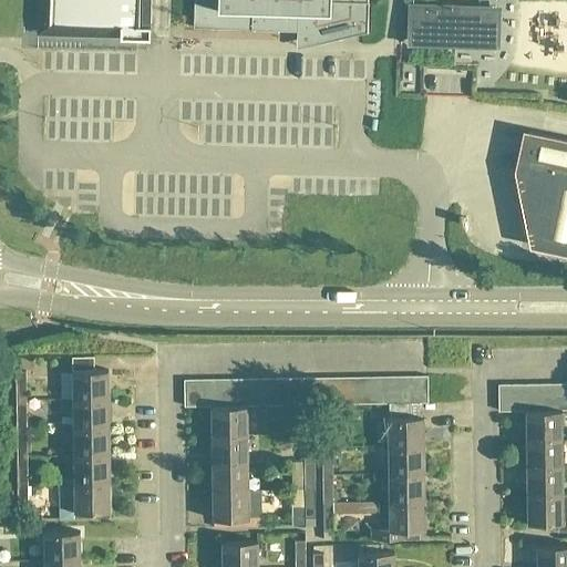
[(82,0),(83,6),(52,6),(50,11),(54,12),(123,12),(122,45),(154,45),(154,19),(138,14),(138,0),(82,0)]
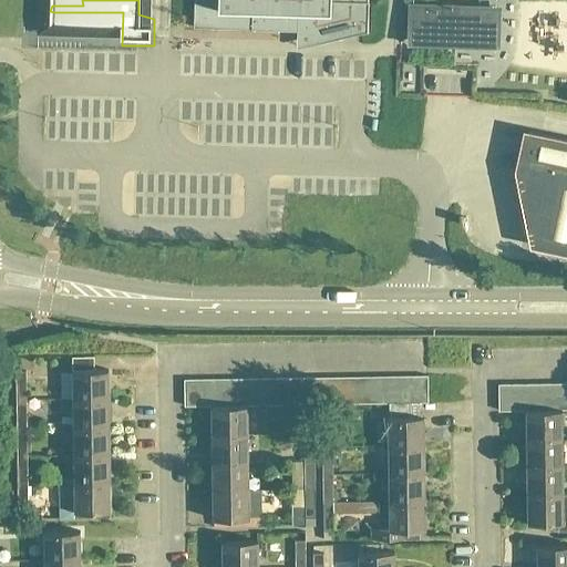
[(194,0),(193,27),(193,28),(250,30),(323,32),(326,41),(323,41),(323,43),(360,34),(367,33),(368,3),(367,0),(194,0)]
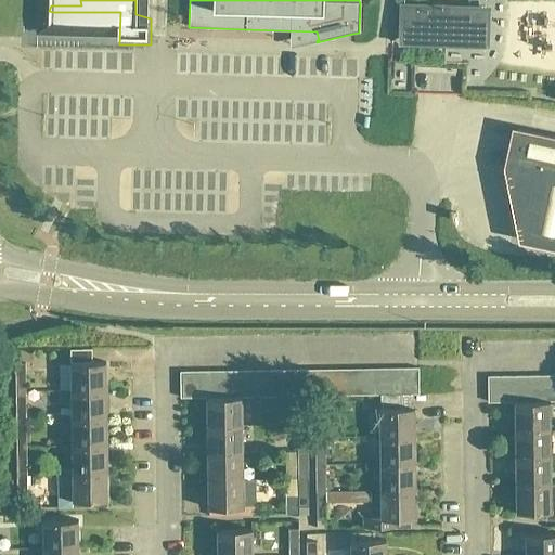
[(447,10),(403,8),(403,27),(411,37),(446,38),(476,39),(486,30),(486,11),(468,11),(447,10)]
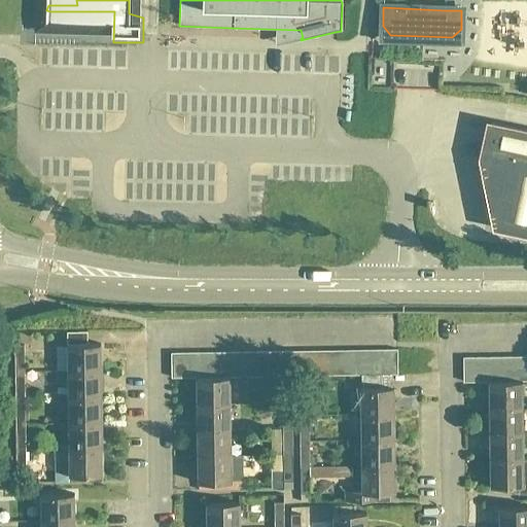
[(36,32),(36,43),(115,42),(115,32),(36,32)]
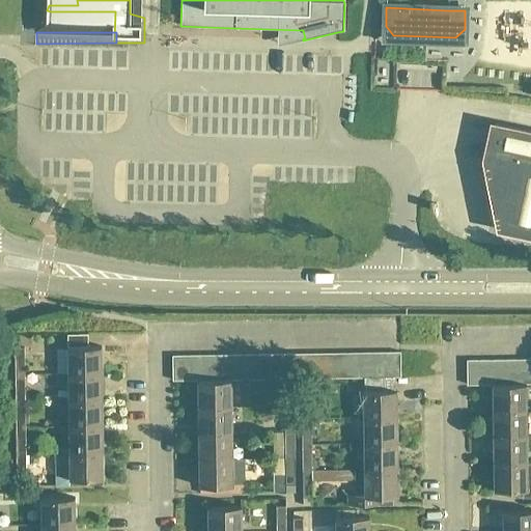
[(494,162),(503,164),(527,169),(528,165),(530,165),(530,133),(495,126),(493,139),(490,151),(496,152),(494,162)]
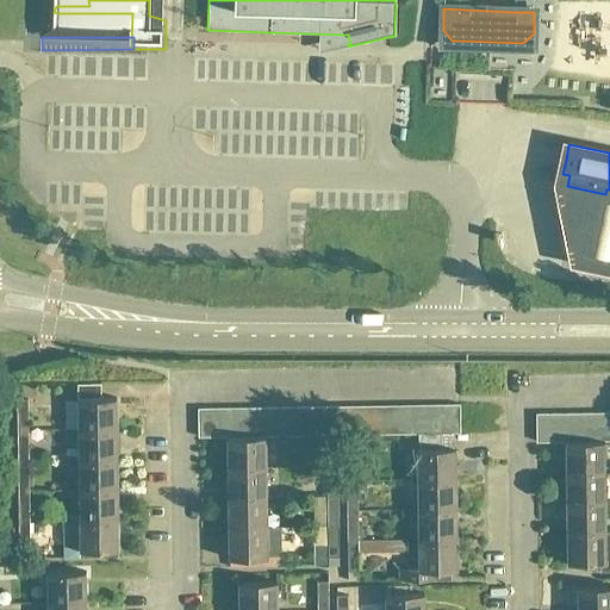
[(578,188),(567,186),(552,186),(566,272),(609,281),(609,190),(607,190),(605,194),(578,188)]
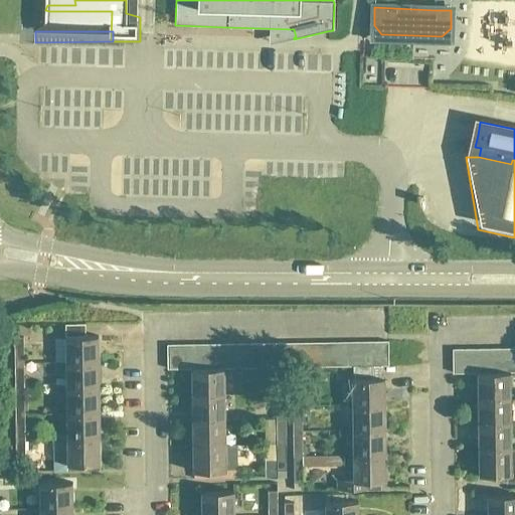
[(98,337),(65,338),(66,364),(99,363),(98,337)]
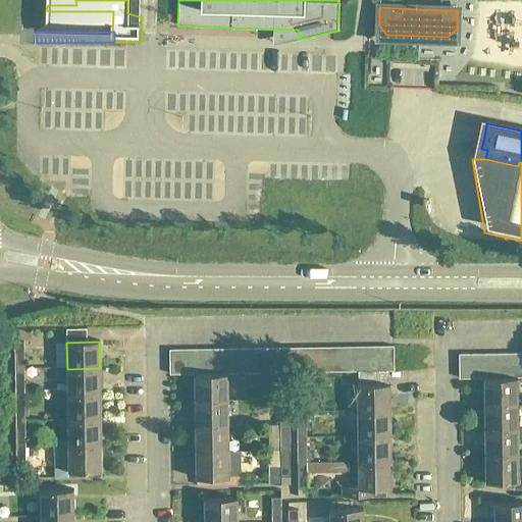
[(380,348),(381,372),(389,372),(395,372),(394,347),(380,348)]
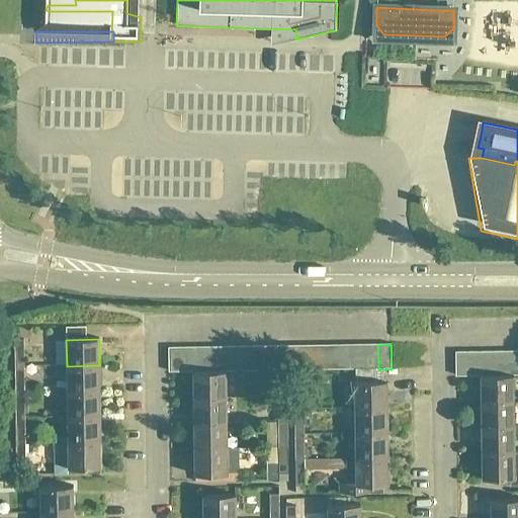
[(326,345),(313,346),(313,370),(326,370),(326,345)]
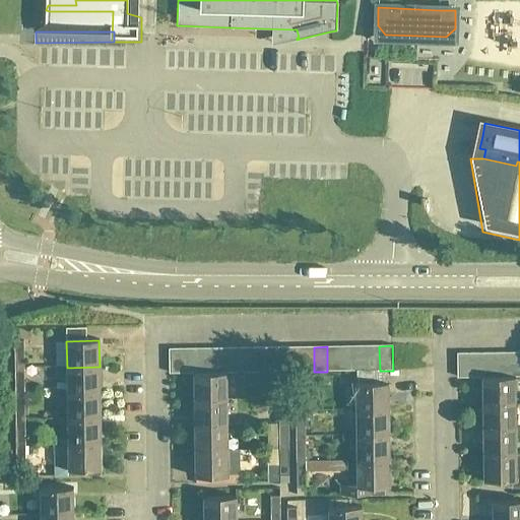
[(327,372),(340,372),(339,346),(327,346),(327,372)]
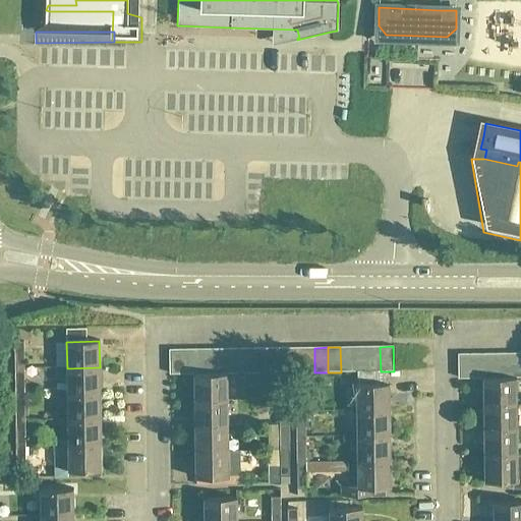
[(353,347),(340,347),(341,372),(354,372),(353,347)]
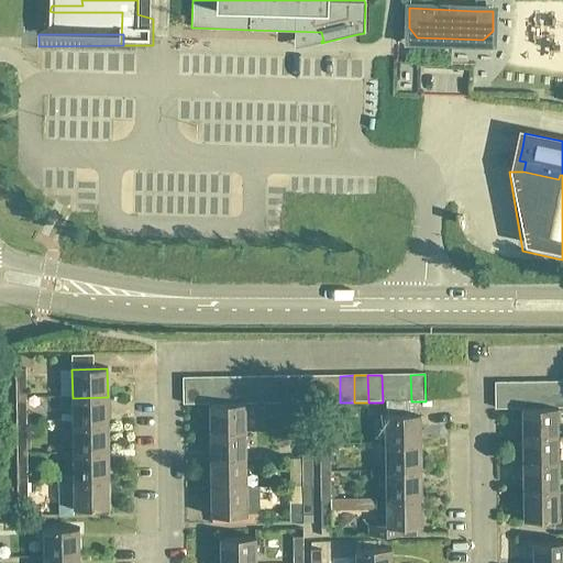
[(396,375),(382,375),(383,403),(385,401),(397,401),(396,375)]
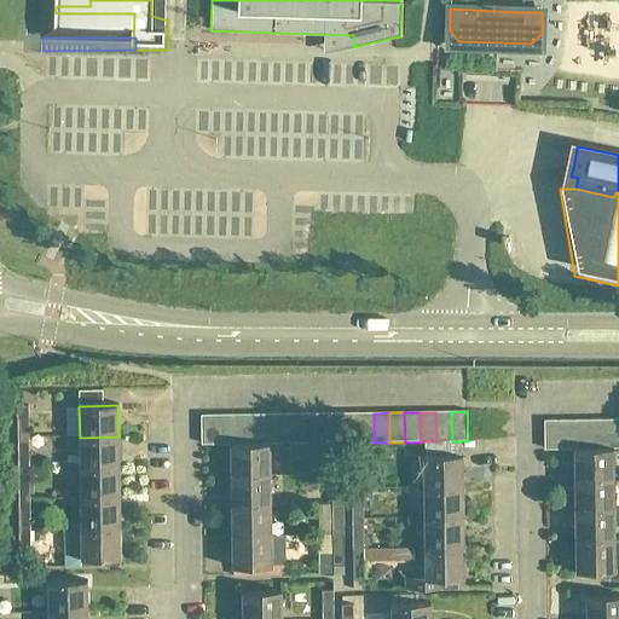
[(437,441),(452,441),(451,412),(435,412),(437,441)]
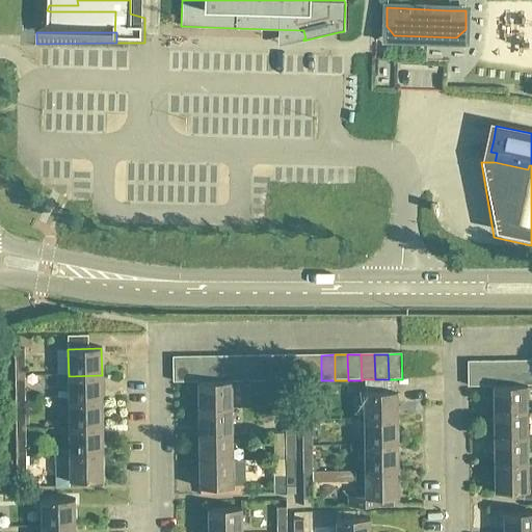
[(267,356),(267,381),(281,381),(281,355),(267,356)]
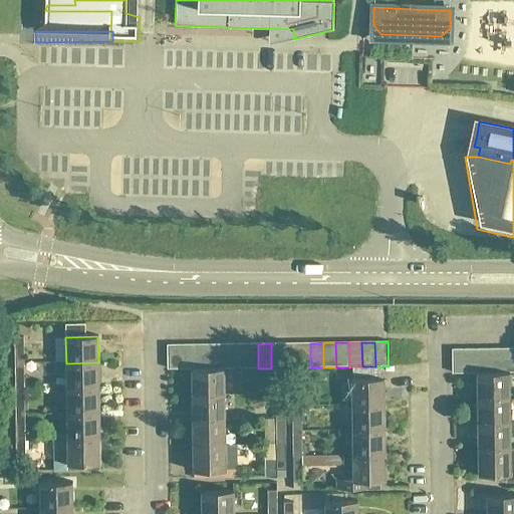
[(276,367),(284,367),(284,343),(271,343),(271,368),(276,368),(276,367)]
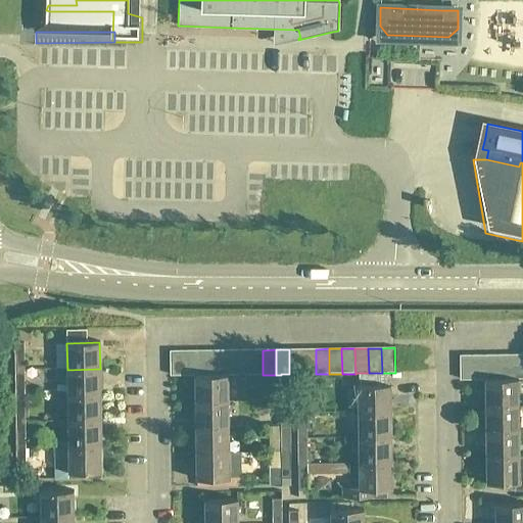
[(289,374),(293,374),(296,374),(302,374),(302,349),(289,349),(289,374)]
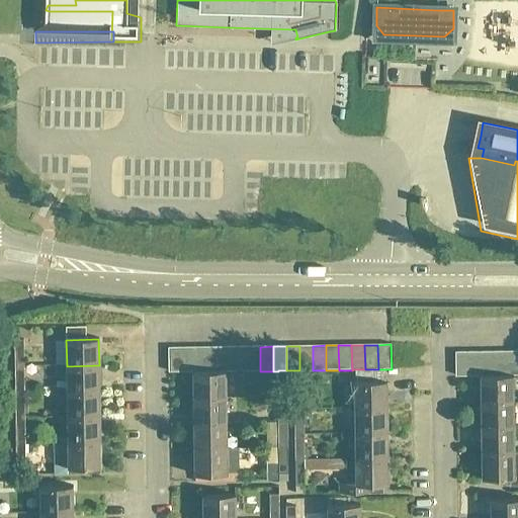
[(313,346),(299,346),(299,370),(304,370),(313,370),(313,346)]
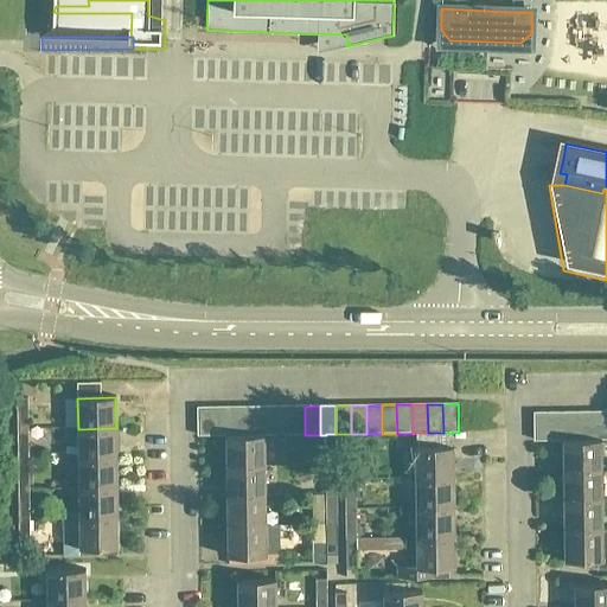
[(228,408),(229,436),(244,436),(243,407),(228,408)]
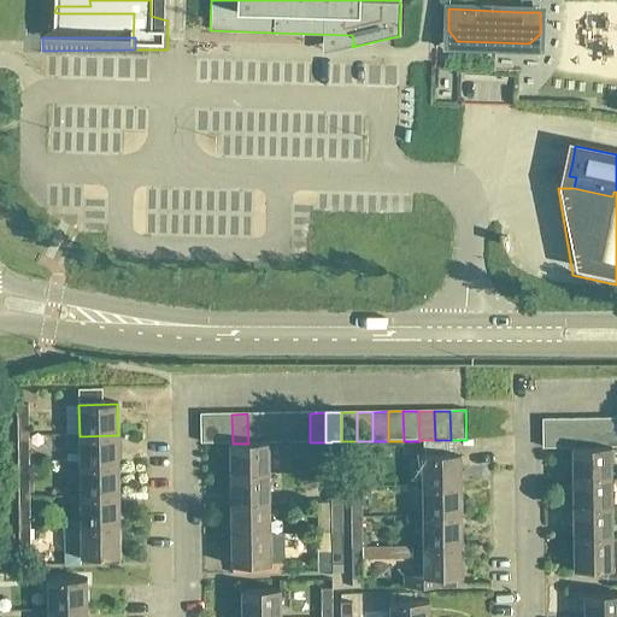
[(264,444),(263,415),(263,413),(247,413),(248,444),(264,444)]
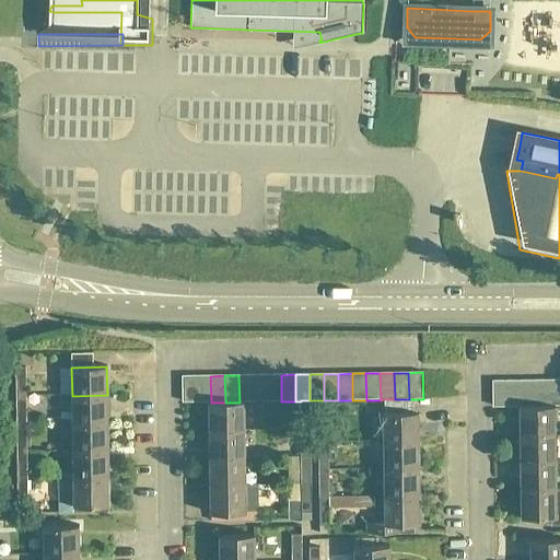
[(253,375),(238,375),(238,376),(240,403),(245,403),(254,403),(253,375)]
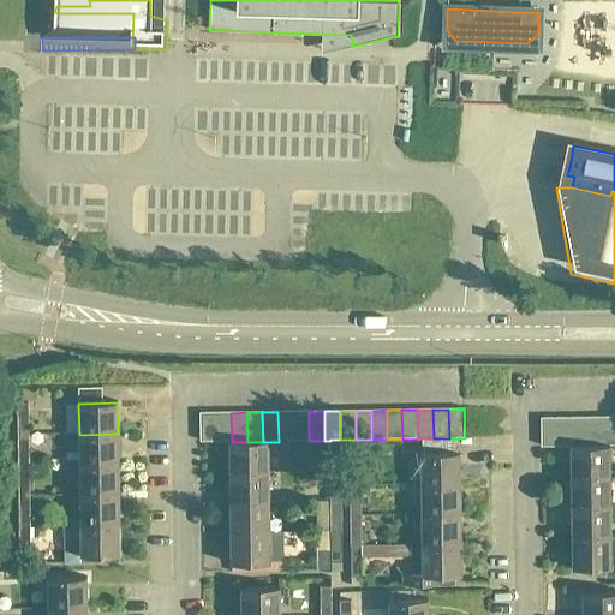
[(293,412),(278,412),(279,442),(281,441),(293,441),(293,412)]
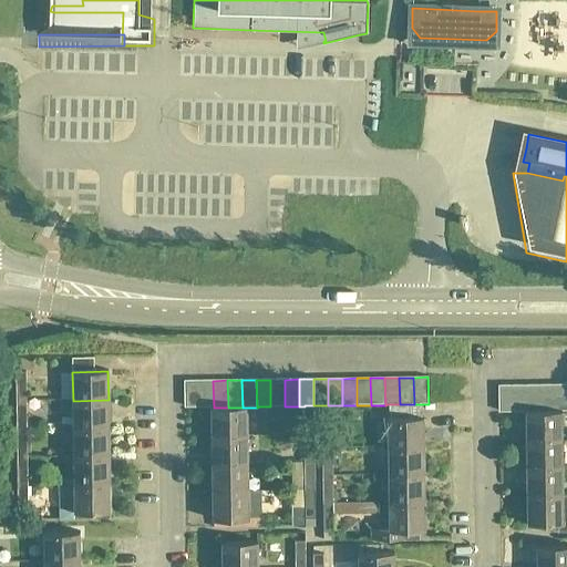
[(270,406),(285,406),(285,380),(270,380),(270,406)]
